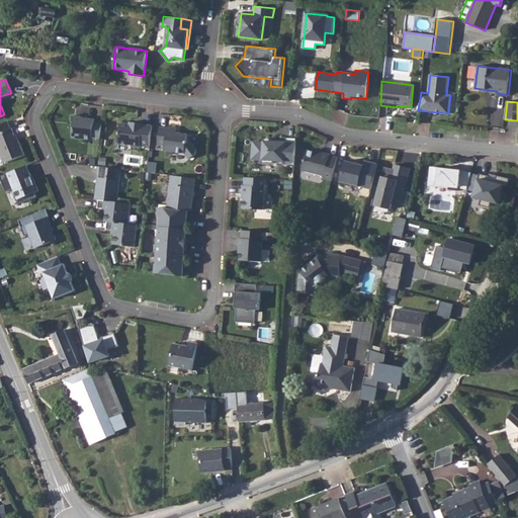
[(100,140),(102,123),(94,122),(95,119),(82,117),(81,116),(75,115),(72,138),(89,140),(89,138),(100,140)]
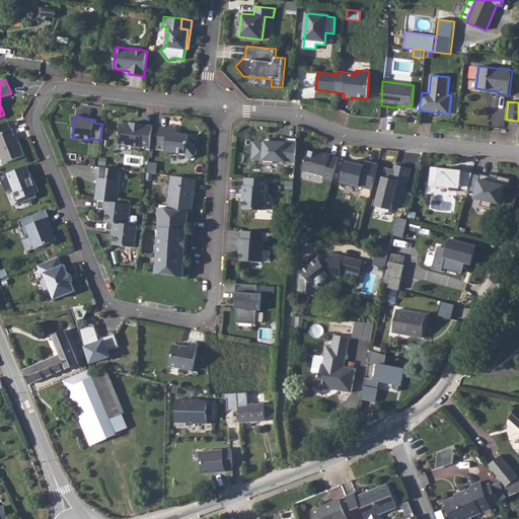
[(11,129),(8,122),(0,125),(0,152),(4,163),(24,155),(18,140),(17,141),(15,136),(12,129),(11,129)]
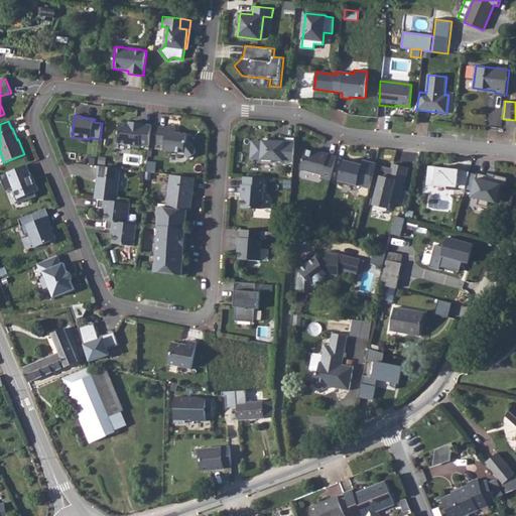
[(129,124),(120,123),(117,142),(132,144),(131,146),(140,147),(140,145),(149,146),(152,125),(143,124),(143,123),(134,122),(134,125),(129,124)]
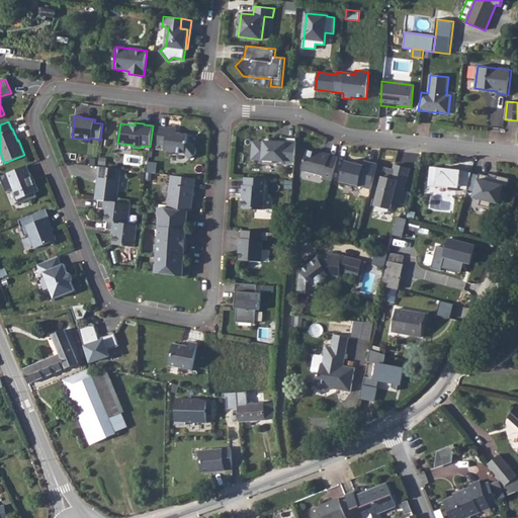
[(196,150),(190,142),(186,141),(187,134),(176,133),(177,128),(168,126),(168,127),(160,126),(158,145),(166,146),(165,151),(172,152),(185,154),(189,159),(196,154),(196,150)]
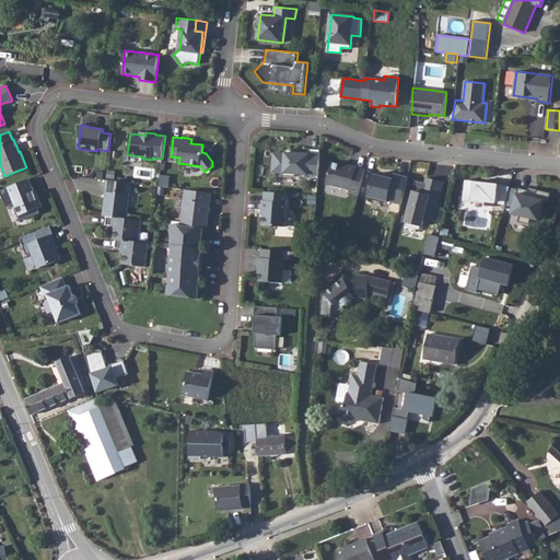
[(318,178),(321,150),(310,149),(310,151),(295,151),(295,153),(292,153),(292,150),(286,150),(286,154),(273,153),(272,172),(284,173),(283,175),(295,176),(295,174),(307,174),(307,178),(318,178)]
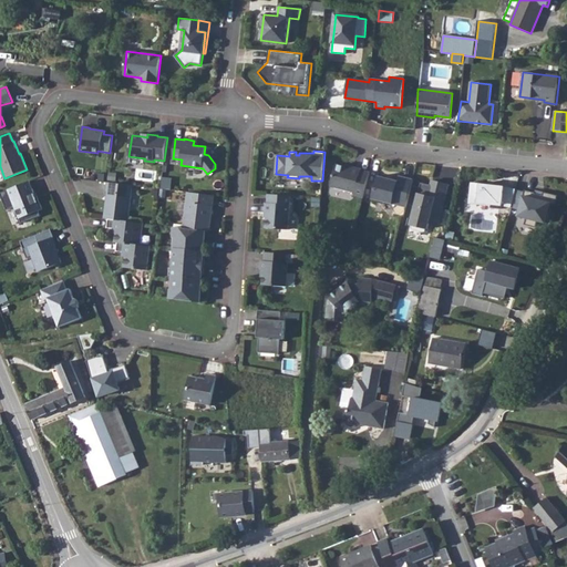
[(363,198),(370,173),(361,169),(361,168),(349,166),(349,167),(344,166),(336,164),(331,187),(356,193),(354,196),(363,198)]
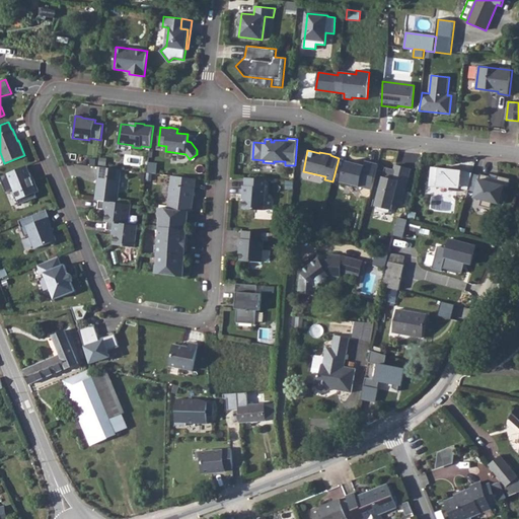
[(346,161),(342,181),(372,190),(378,164),(365,161),(364,166),(346,161)]
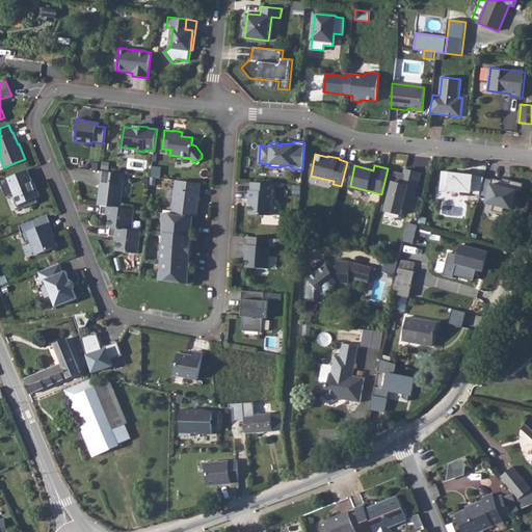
[(396,171),(386,211),(402,215),(403,209),(411,211),(422,174),(406,169),(404,174),(396,171)]
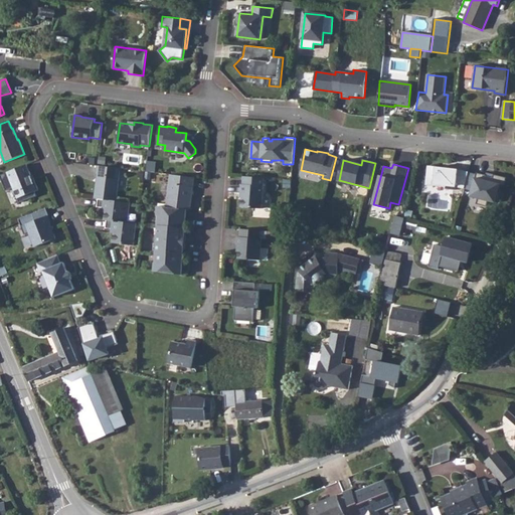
[(27,165),(0,175),(6,191),(14,188),(19,202),(37,196),(35,191),(39,190),(34,178),(32,179),(27,165)]
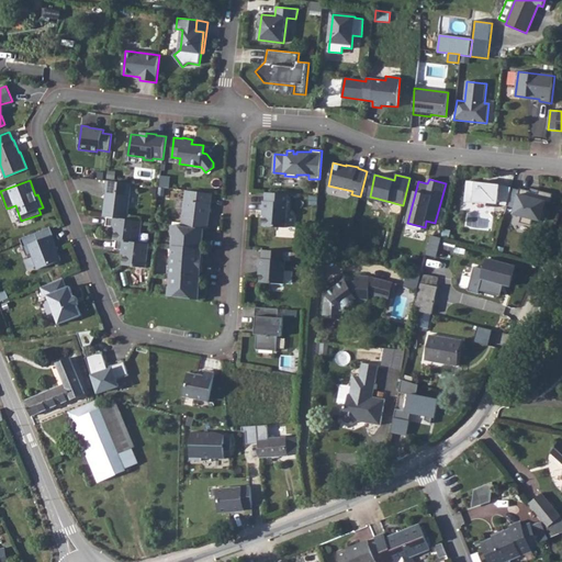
[(132,183),(107,181),(105,190),(107,190),(108,190),(107,199),(105,199),(103,216),(107,217),(127,220),(132,183)]
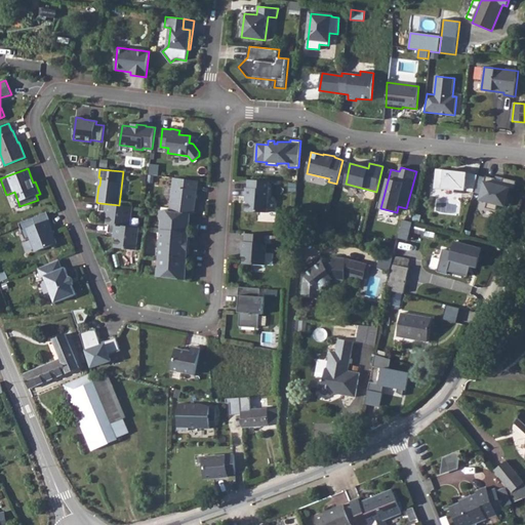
[(468,173),(437,169),(435,189),(455,191),(454,193),(465,194),(463,199),(472,199),(474,192),(477,175),(468,173)]
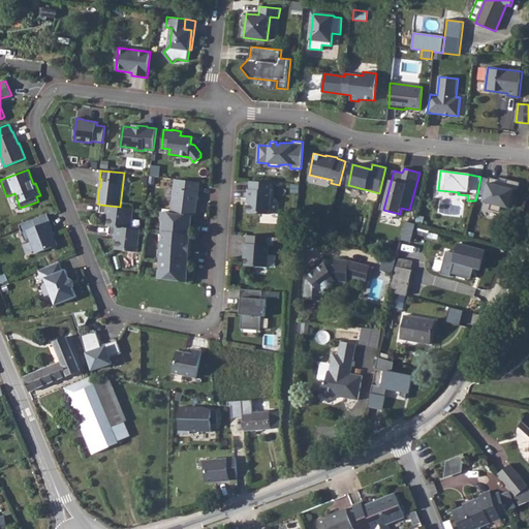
[(499,180),(490,178),(484,201),(491,204),(490,210),(500,212),(502,206),(510,209),(515,195),(512,194),(515,190),(519,191),(521,183),(507,179),(507,183),(499,181),(499,180)]
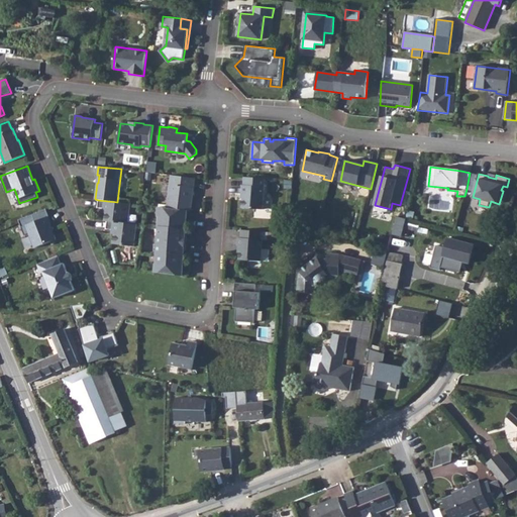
[(191,211),(195,178),(172,176),(168,208),(187,210),(191,211)]
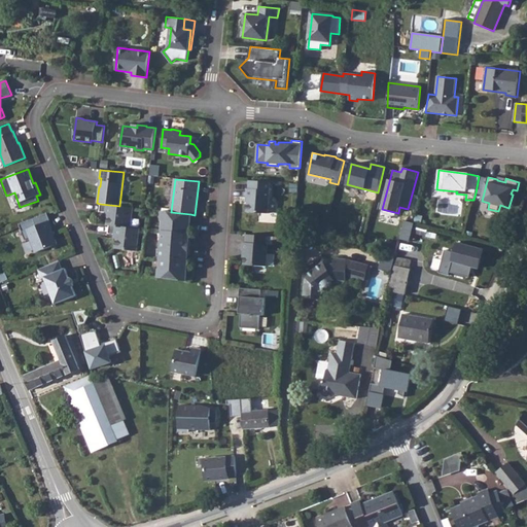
[(271,182),(249,180),(248,188),(246,188),(246,198),(247,198),(246,212),(268,213),(271,182)]
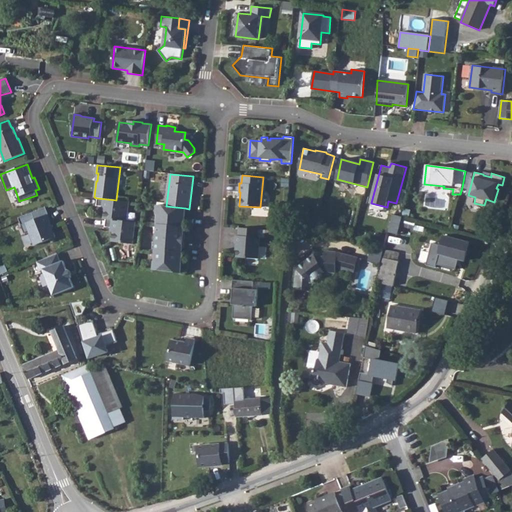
[(116,200),(97,198),(97,206),(106,207),(104,219),(106,219),(105,227),(114,228),(113,241),(133,244),(136,222),(127,221),(129,201),(116,200)]
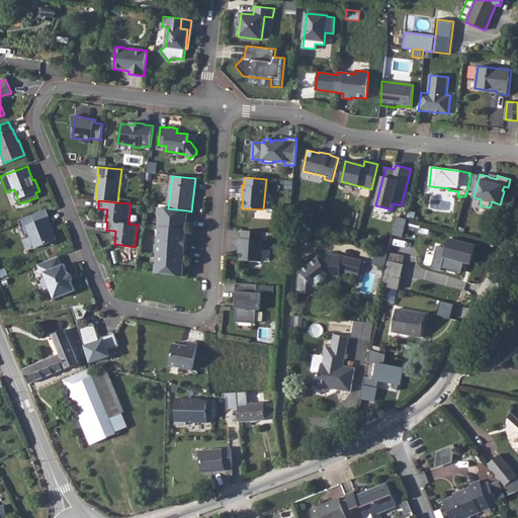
[(187,219),(187,210),(168,208),(159,207),(157,227),(159,227),(155,254),(155,253),(152,272),(179,276),(181,266),(177,266),(179,255),(177,255),(177,252),(179,250),(183,251),(184,251),(186,236),(181,235),(183,219),(187,219)]
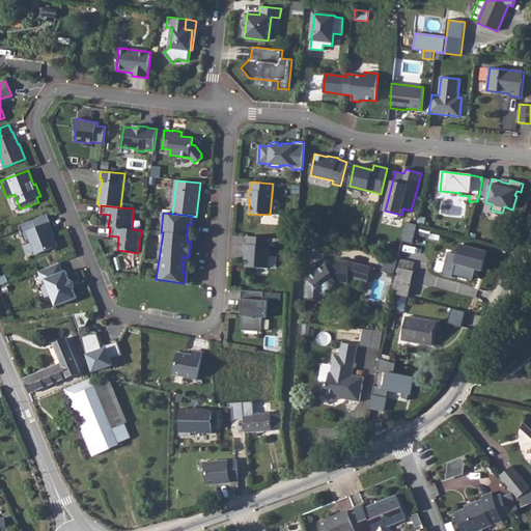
[(426,218),(418,216),(416,223),(424,225),(426,218)]
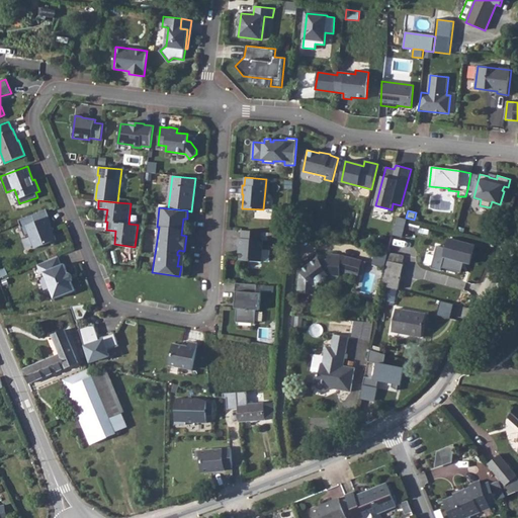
[(49,217),(26,226),(35,248),(56,240),(51,226),(53,226),(49,217)]
